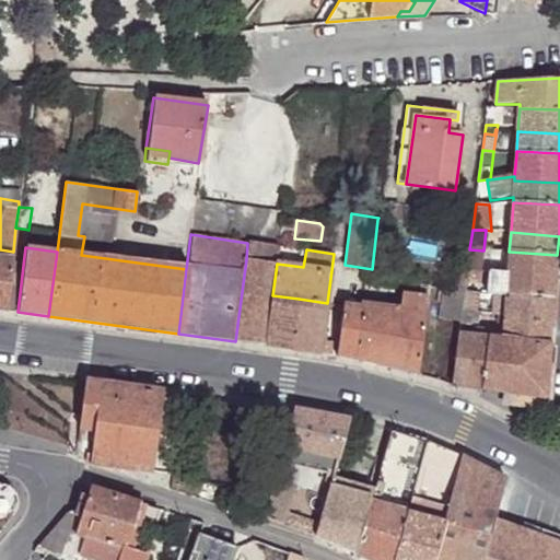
[(483,251),(469,249),(467,270),(479,271),(483,251)]
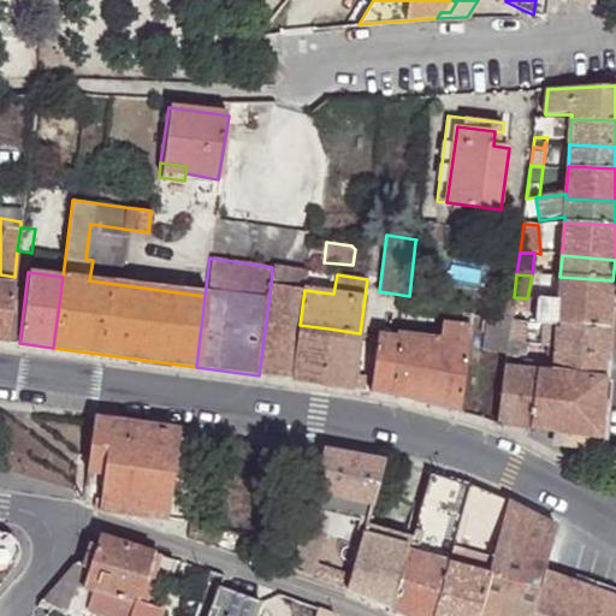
[(611,306),(612,280),(560,277),(558,301),(611,306)]
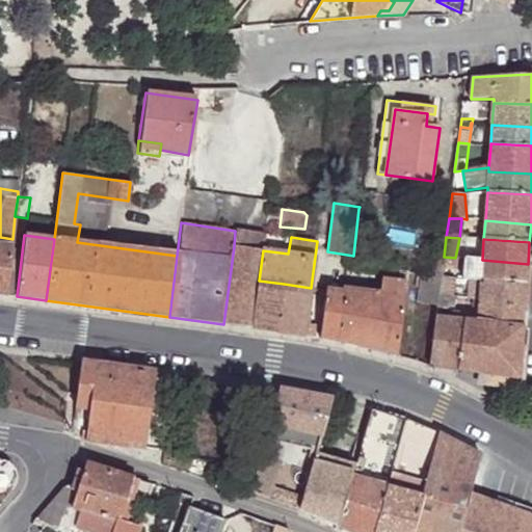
[(0,293),(6,295),(11,244),(0,243),(0,293)]
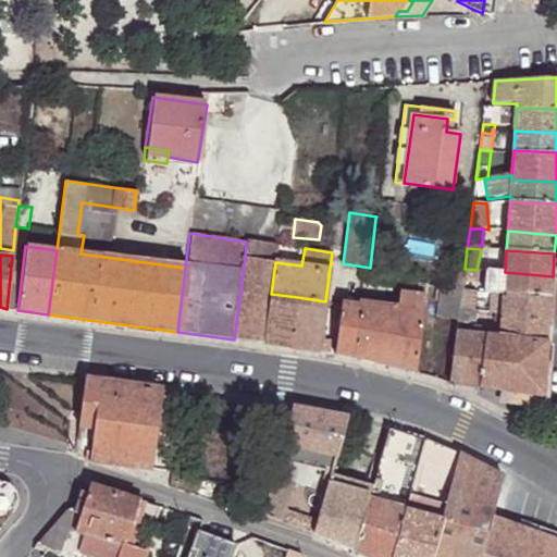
[(291,347),(297,297),(271,294),(275,262),(245,258),(234,339),(291,347)]
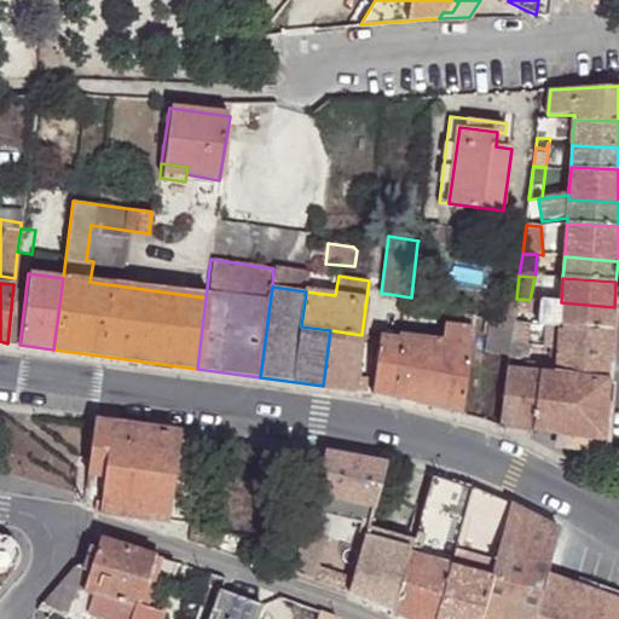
[(509,356),(510,341),(514,320),(516,300),(498,299),(496,317),(490,317),(485,352),(509,356)]
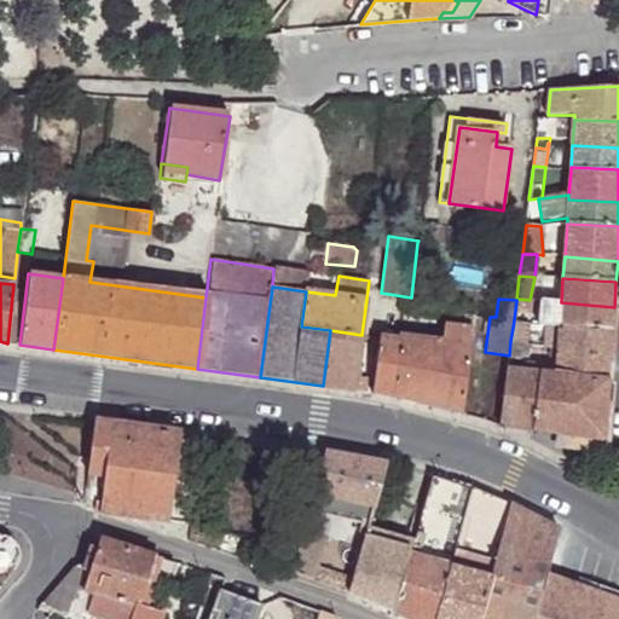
[(530,300),(516,299),(516,300),(514,320),(527,323),(530,300)]
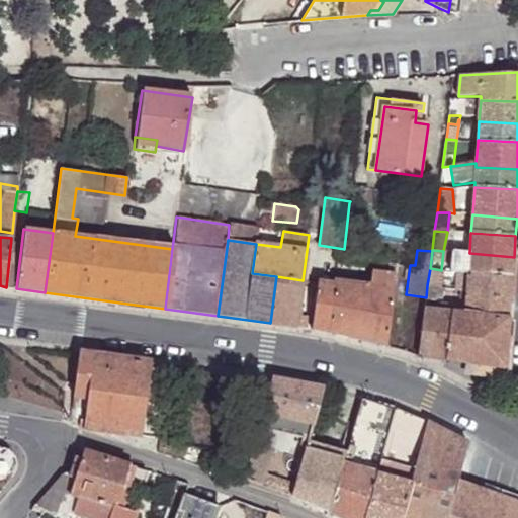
[(450,272),(468,275),(468,269),(512,278),(514,257),(469,253),(451,251),(450,272)]
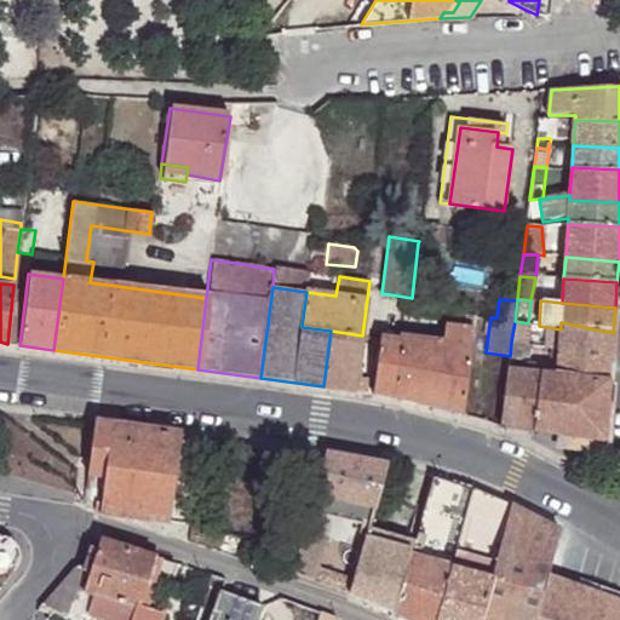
[(471,346),(475,317),(466,316),(464,327),(443,325),(442,333),(424,331),(423,340),(401,337),(400,340),(391,399),(463,414),(471,346)]
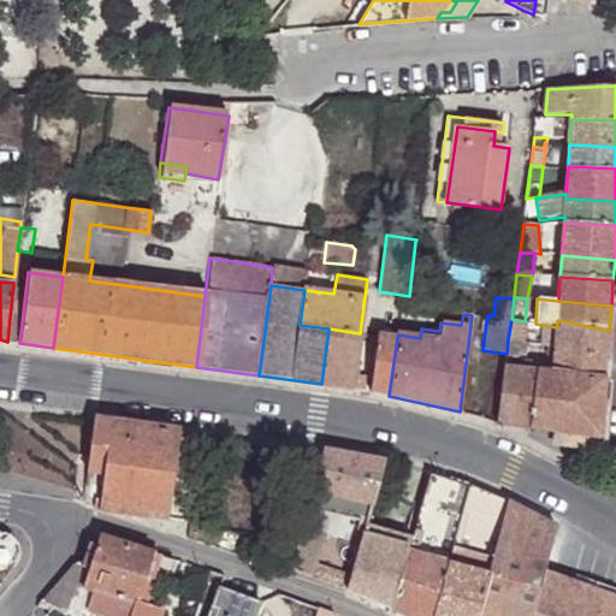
[(555,348),(606,355),(609,331),(557,320),(557,327),(555,348)]
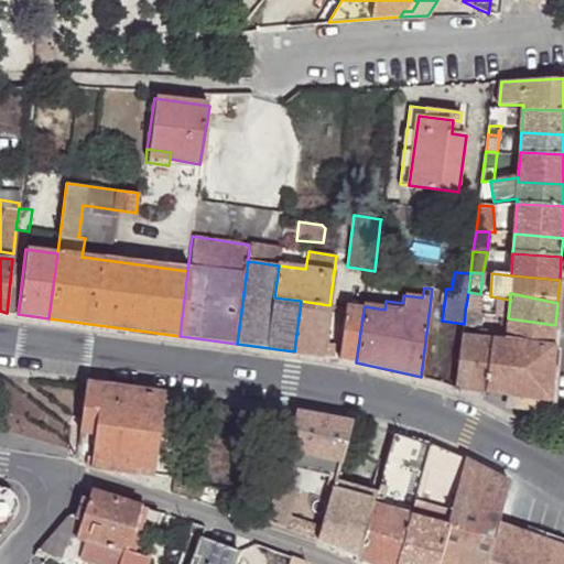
[(294,351),(334,358),(335,344),(325,342),(329,305),(301,301),(294,351)]
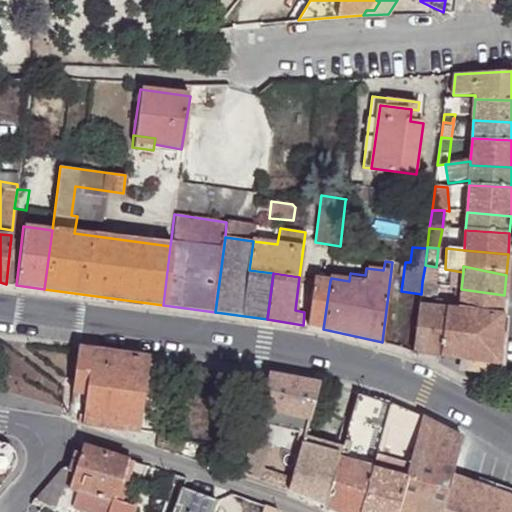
[(308,326),(323,329),(330,281),(314,279),(308,326)]
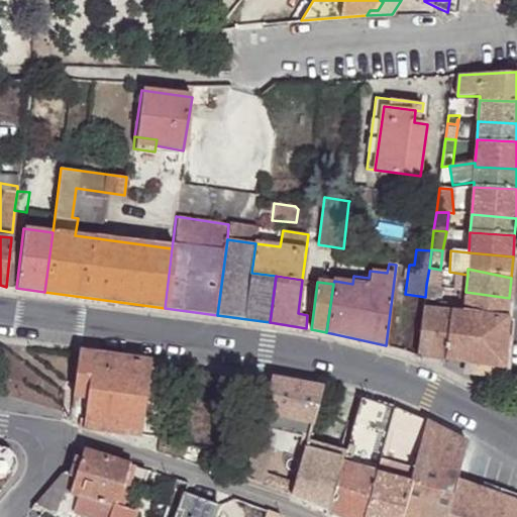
[(440,303),(442,288),(426,285),(425,297),(424,301),(440,303)]
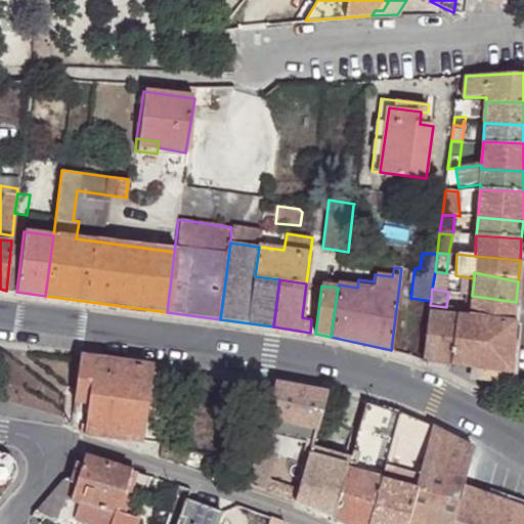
[(471,319),(514,324),(516,302),(472,296),(471,311),(471,317),(471,319)]
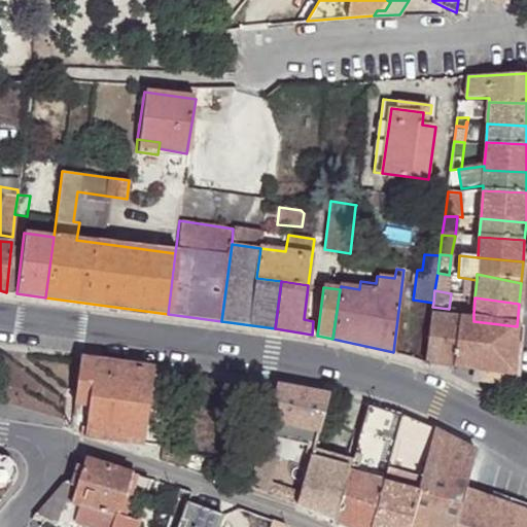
[(426,361),(454,366),(459,318),(431,314),(426,361)]
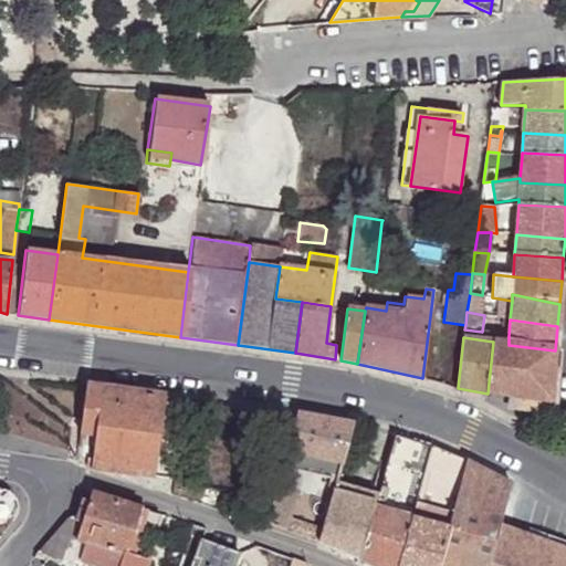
[(493,342),(488,394),(552,404),(555,350),(509,345),(509,343),(493,342)]
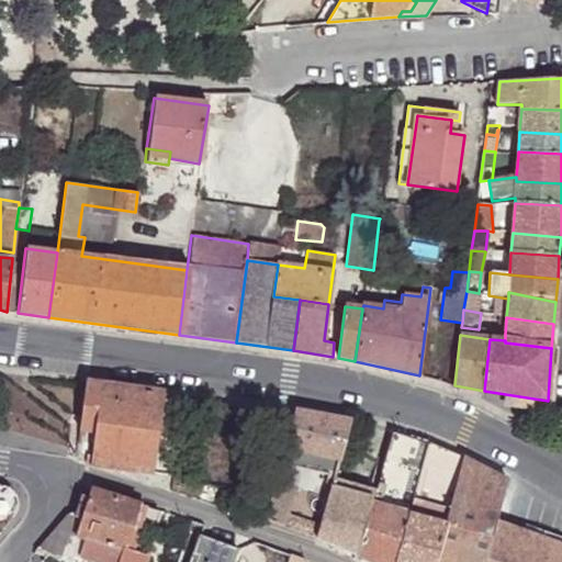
[(152,473),(160,393),(86,383),(80,431),(96,433),(93,448),(88,448),(86,463),(152,473)]
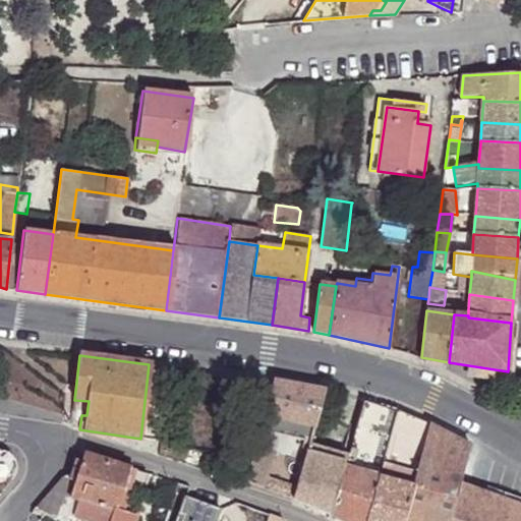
[(310,442),(324,391),(273,382),(255,448),(245,483),(294,500),(298,486),(271,479),(277,454),(265,450),(270,431),(310,442)]
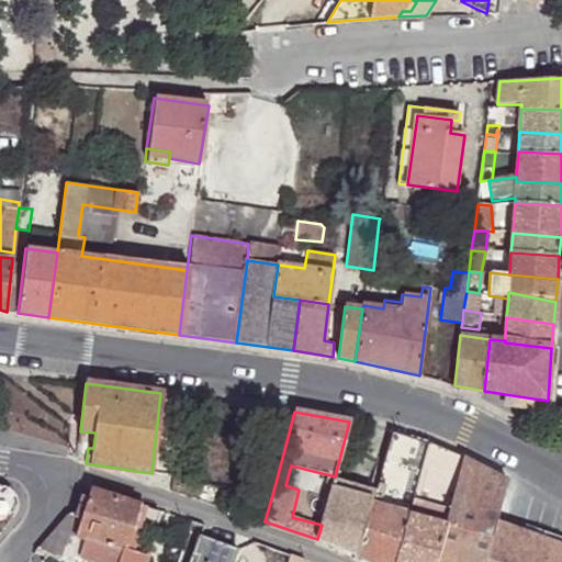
[(413,501),(427,445),(391,433),(373,495),(372,499),(356,557),(369,561),(395,561),(408,515),(413,501)]
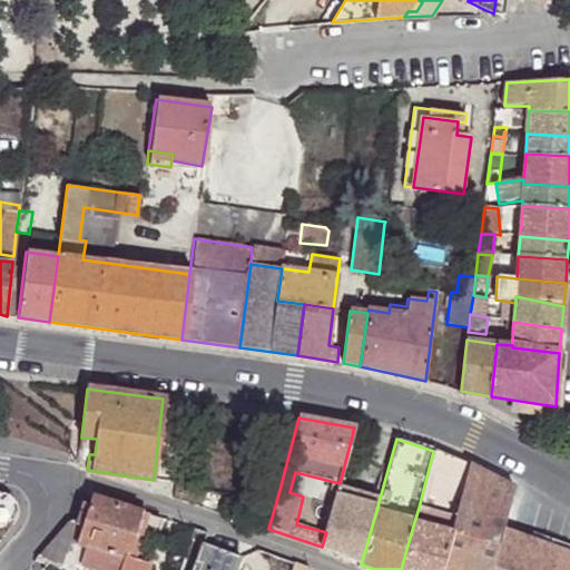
[(455,517),(470,465),(464,463),(433,451),(419,508),(455,517)]
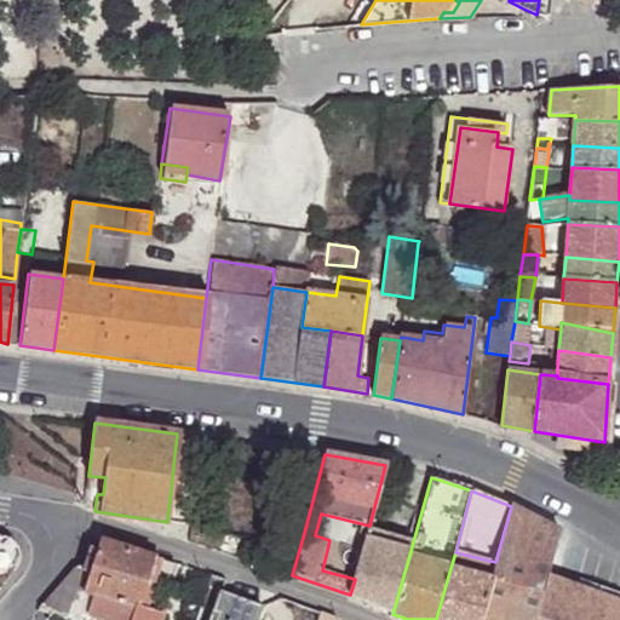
[(619,619),(619,612),(545,585),(547,577),(560,532),(511,506),(495,562),(491,578),(480,619),(619,619)]
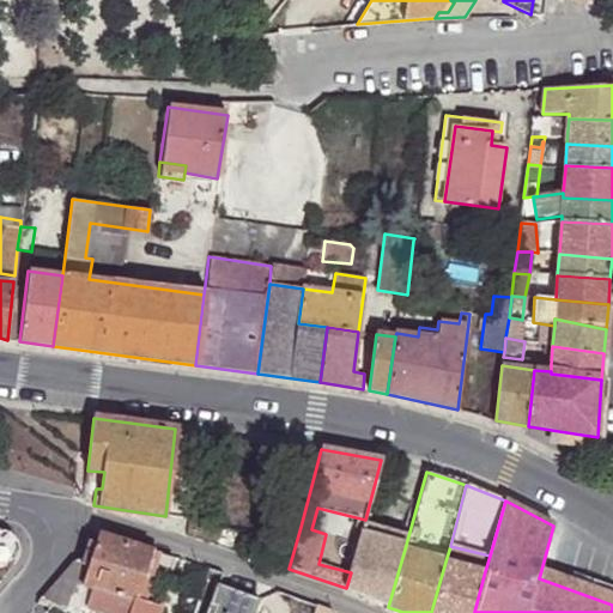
[(4,530),(0,529),(0,580),(16,563),(19,556),(20,547),(17,539),(12,533),(4,530)]
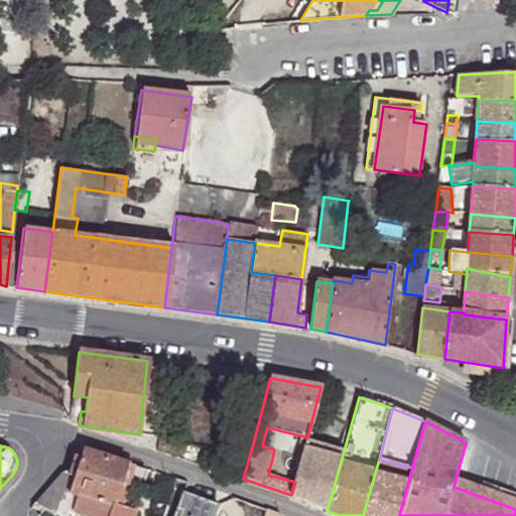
[(291,495),(327,511),(342,459),(304,447),(295,482),(291,495)]
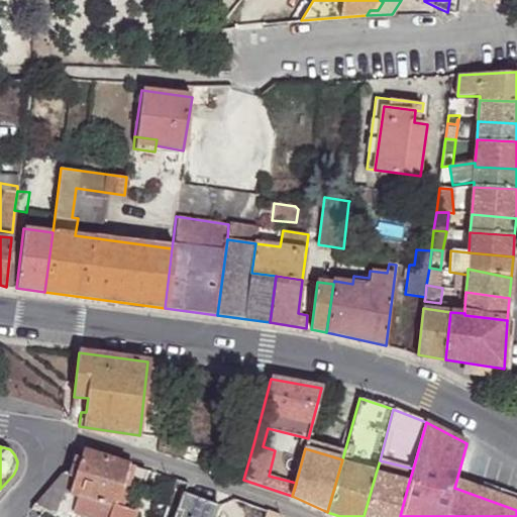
[(113,509),(128,464),(84,449),(75,478),(63,473),(41,498),(61,505),(60,510),(81,516),(134,516),(135,516),(113,509)]
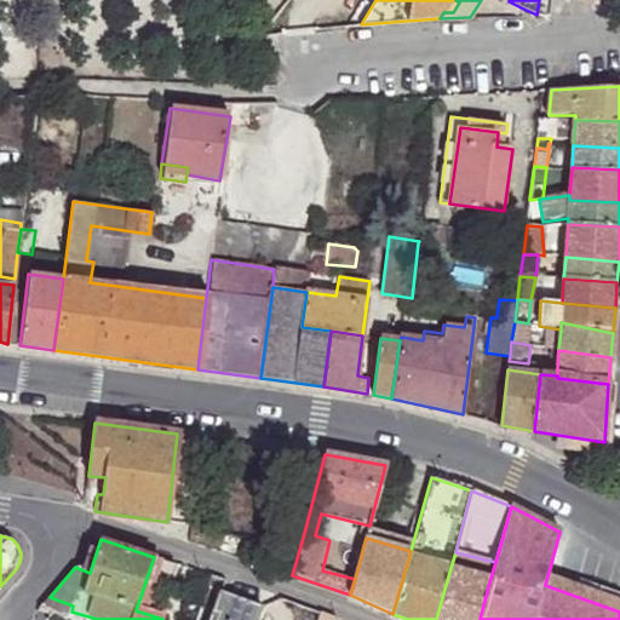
[(495,562),(455,552),(451,568),(491,578),(495,562)]
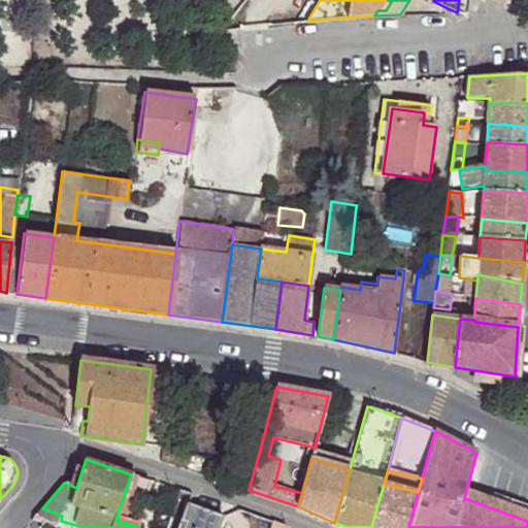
[(371,527),(408,527),(418,492),(384,484),(371,527)]
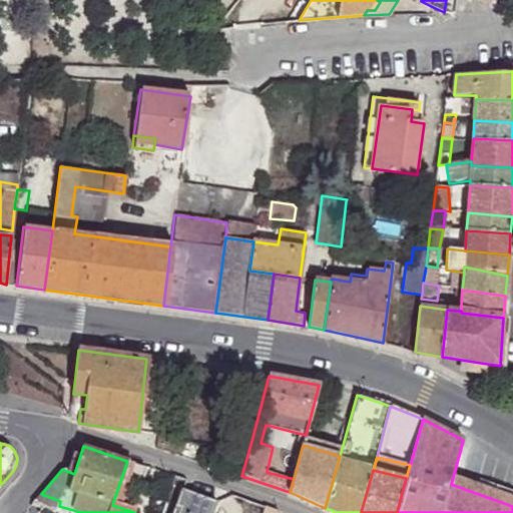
[(512,499),(453,477),(451,484),(512,506),(512,499)]
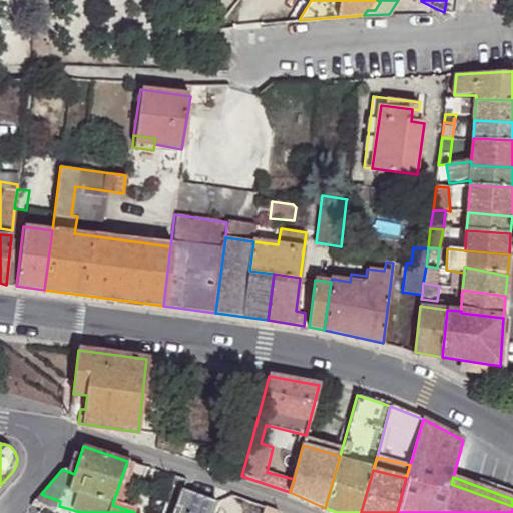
[(172,512),(212,512),(216,503),(182,489),(172,512)]
